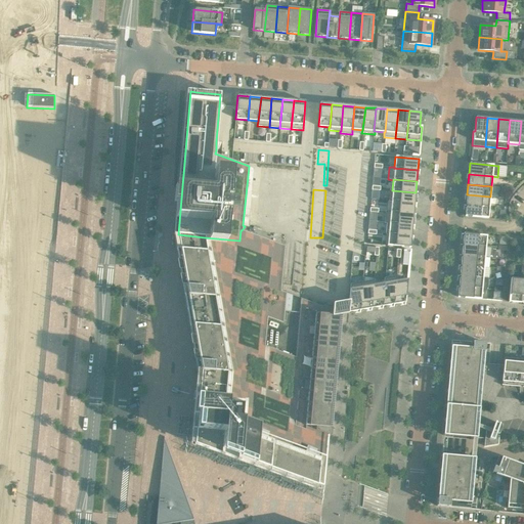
[(389,201),(389,202),(391,202),(391,201),(415,203),(416,192),(392,190),(392,189),(390,189),(389,201)]
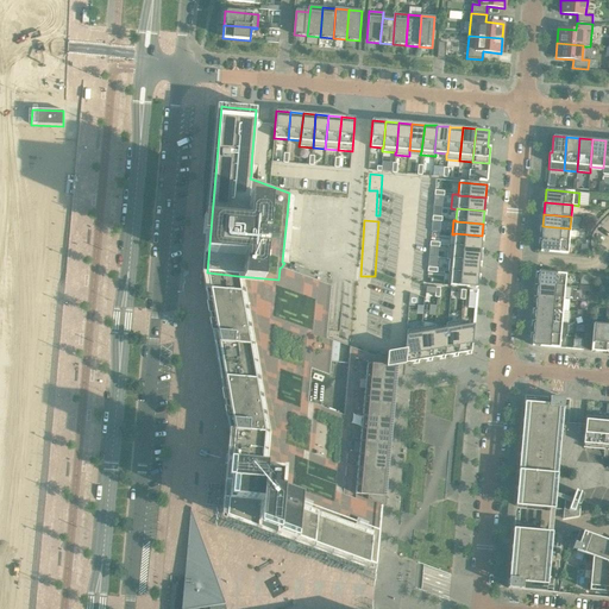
[(569,242),(570,228),(542,226),(541,239),(569,242)]
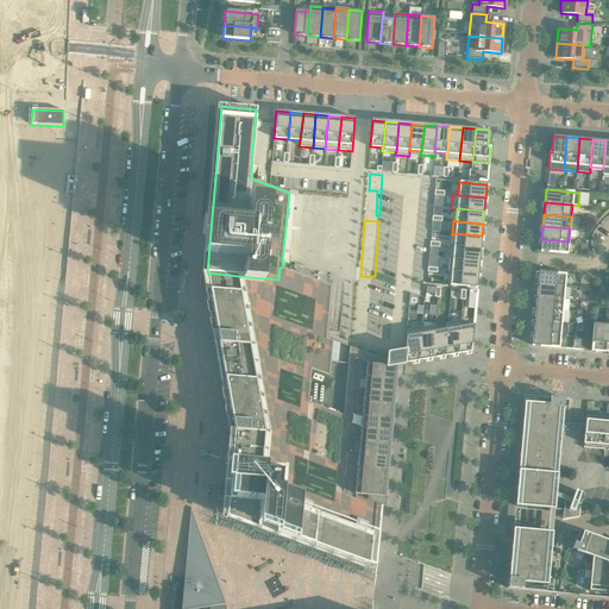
[(453,245),(453,246),(481,249),(482,237),(482,236),(454,233),(454,234),(453,245)]
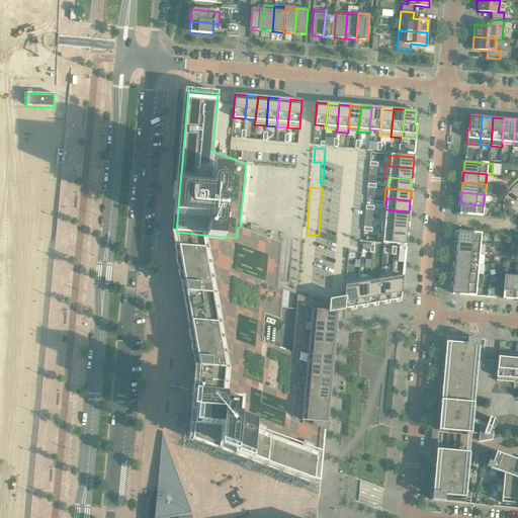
[(483,216),(484,205),(460,203),(459,213),(483,216)]
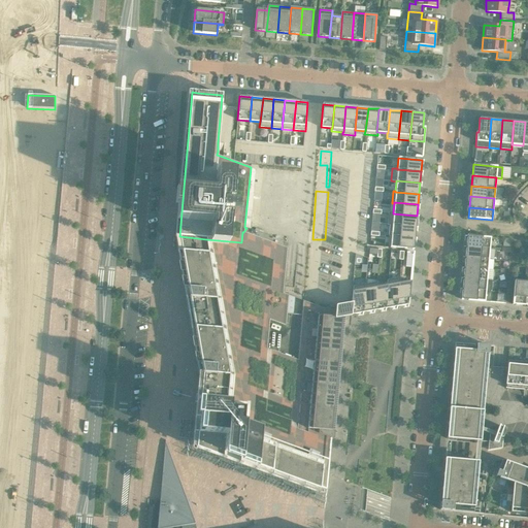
[(387,224),(387,225),(390,225),(416,227),(417,216),(393,213),(393,212),(389,212),(388,213),(387,224)]
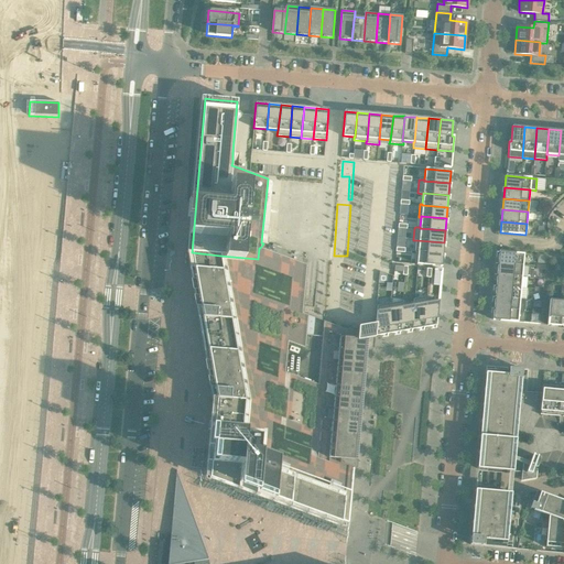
[(415,251),(415,252),(418,252),(443,255),(443,253),(444,242),(416,240),(415,251)]
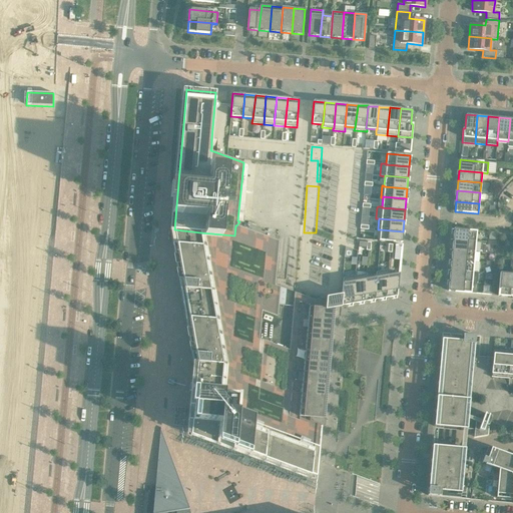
[(313,512),(317,483),(350,495),(350,496),(374,504),(378,506),(378,505),(380,485),(380,484),(352,474),(328,466),(329,461),(340,342),(336,341),(338,309),(341,308),(341,306),(342,295),(340,295),(326,298),(320,299),(315,300),(310,298),(305,296),(300,295),(296,293),(294,292),(281,287),(276,285),(279,241),(280,235),(278,235),(242,222),(239,221),(236,225),(235,225),(234,235),(200,232),(174,229),(160,227),(169,288),(160,427),(152,512),(313,512)]
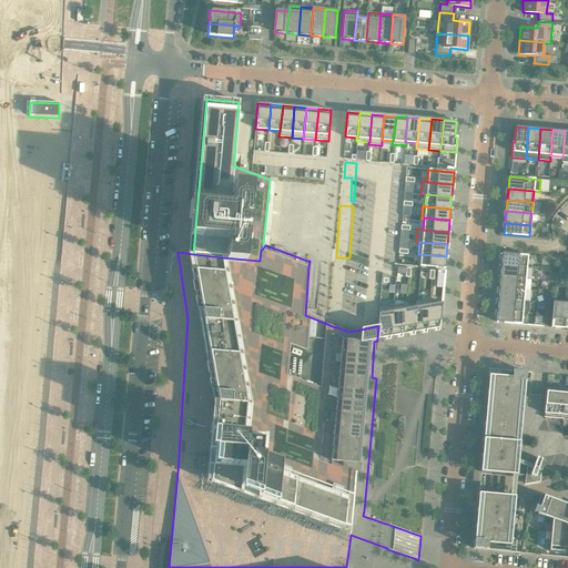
[(527,267),(528,255),(503,253),(501,265),(527,267)]
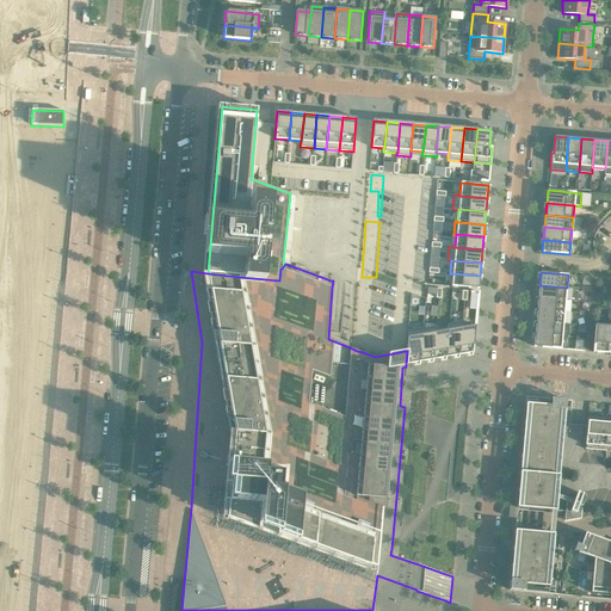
[(452,273),(451,287),(479,289),(480,276),(452,273)]
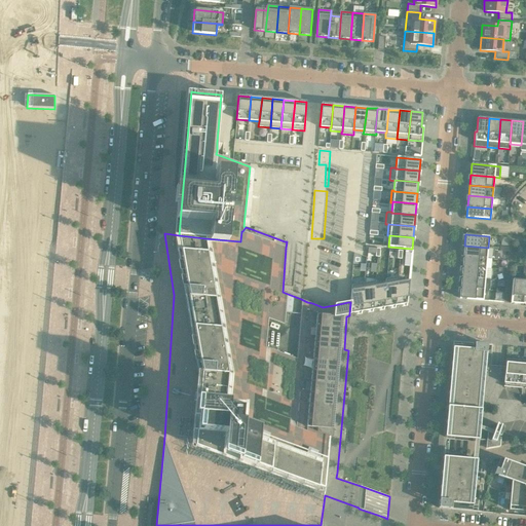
[(487,258),(488,248),(464,246),(463,256),(487,258)]
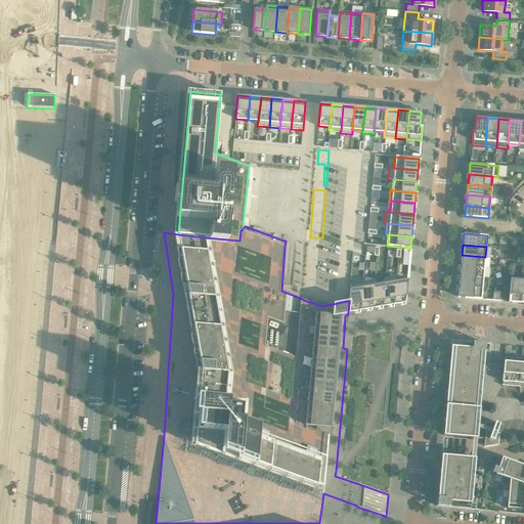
[(484,267),(485,257),(462,255),(461,265),(484,267)]
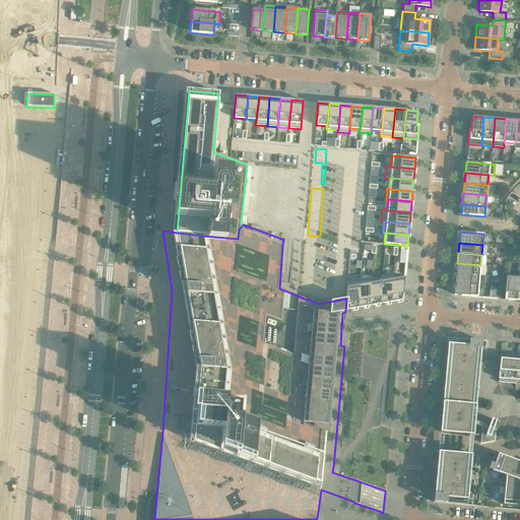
[(479,275),(480,265),(457,263),(456,274),(484,276),(479,275)]
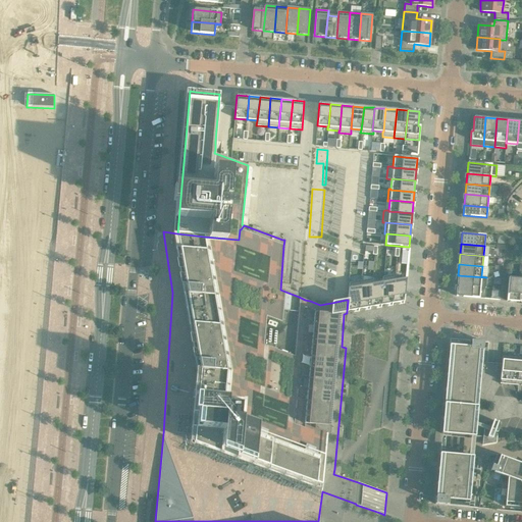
[(383,282),(380,306),(381,305),(392,304),(395,280),(396,275),(395,275),(383,277),(382,277),(382,282),(383,282)]
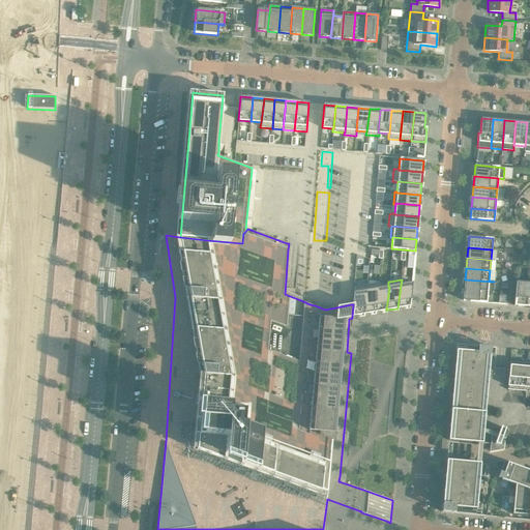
[(493,292),(494,282),(465,280),(464,290),(493,292)]
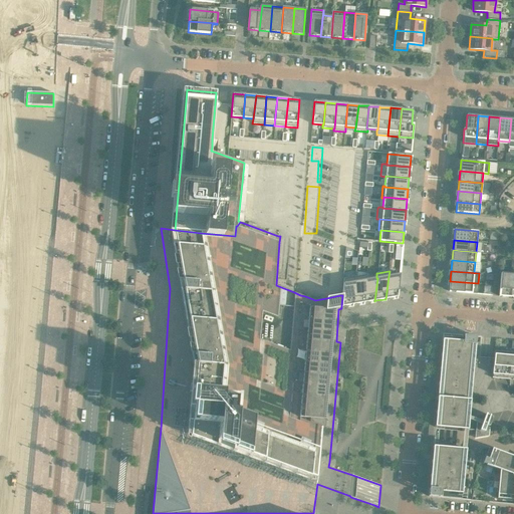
[(510,297),(512,274),(501,273),(499,296),(510,297)]
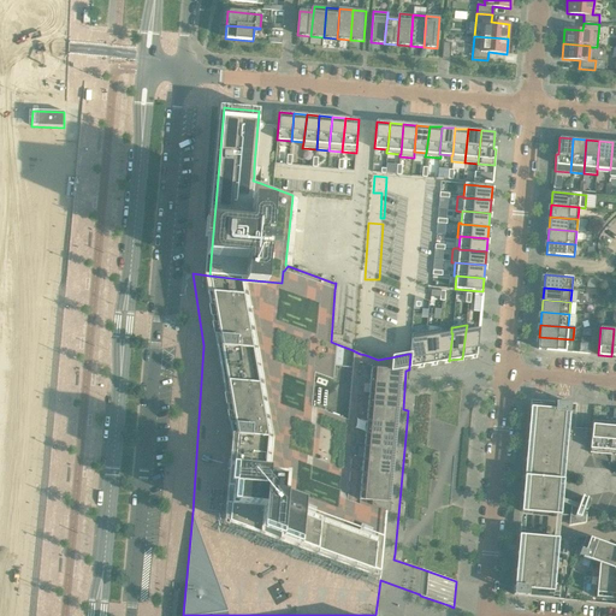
[(466,331),(462,359),(463,359),(477,356),(479,329),(478,329),(466,331)]
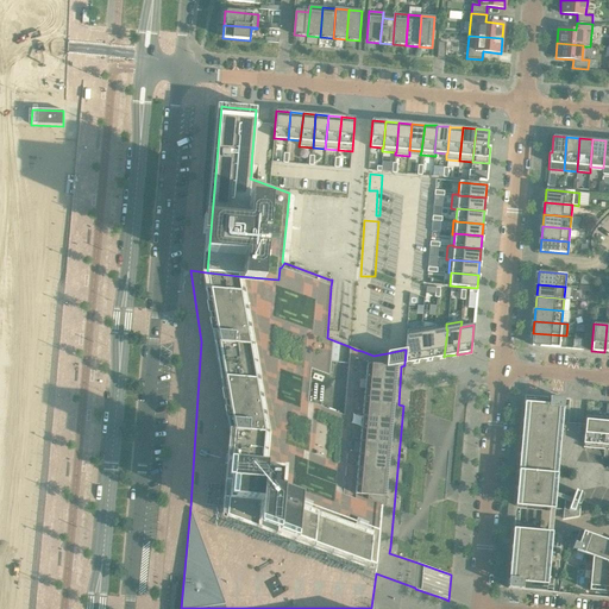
[(421,328),(419,360),(431,358),(434,332),(435,326),(434,326),(421,328)]
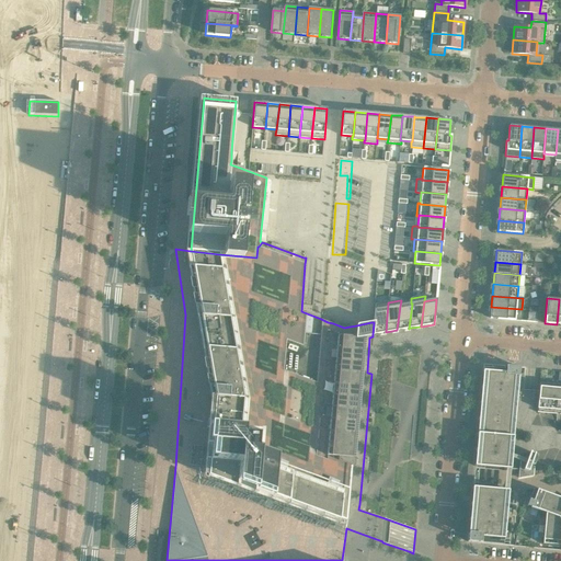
[(374,322),(373,334),(385,332),(386,332),(388,302),(375,305),(374,322)]
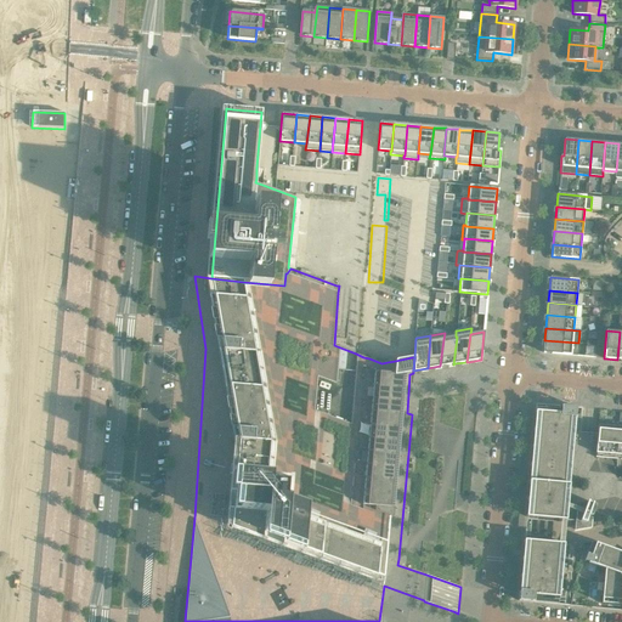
[(444,339),(440,366),(441,366),(453,365),(457,337),(456,337),(444,339)]
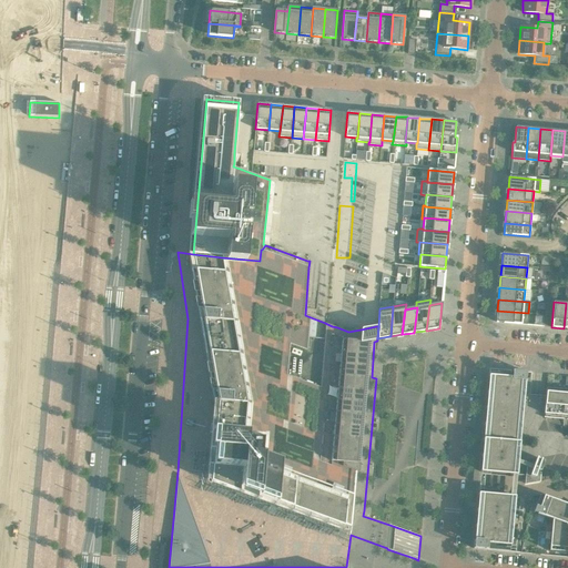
[(527,325),(528,313),(497,311),(496,322),(527,325)]
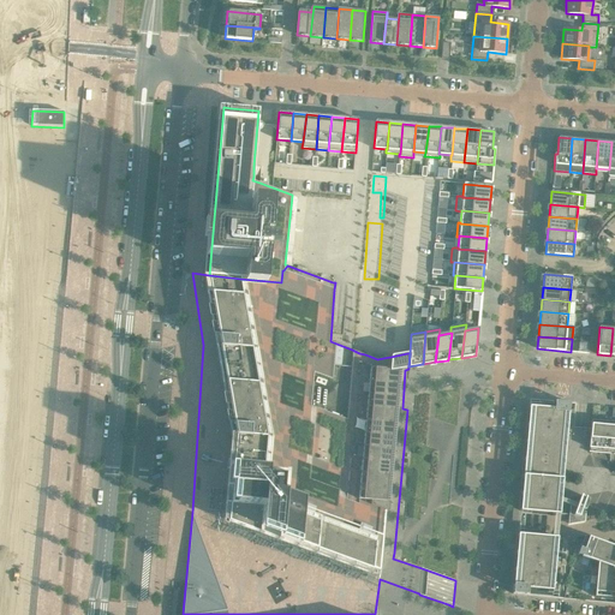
[(614,406),(539,400),(538,407),(530,406),(520,511),(555,514),(568,515),(568,524),(585,521),(585,517),(613,512),(614,512),(614,406)]
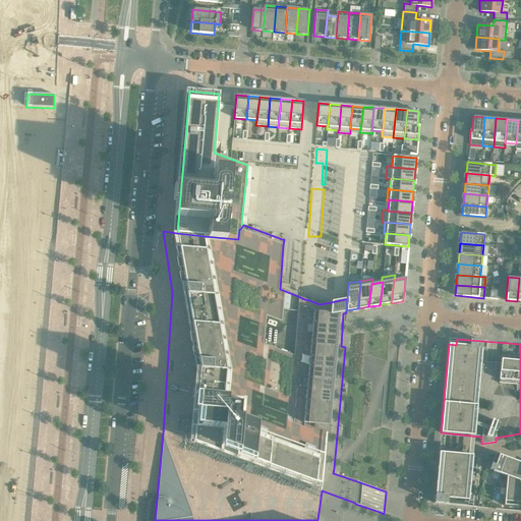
[(473,501),(476,474),(477,456),(439,453),(435,498),(464,501),(467,501),(473,501)]
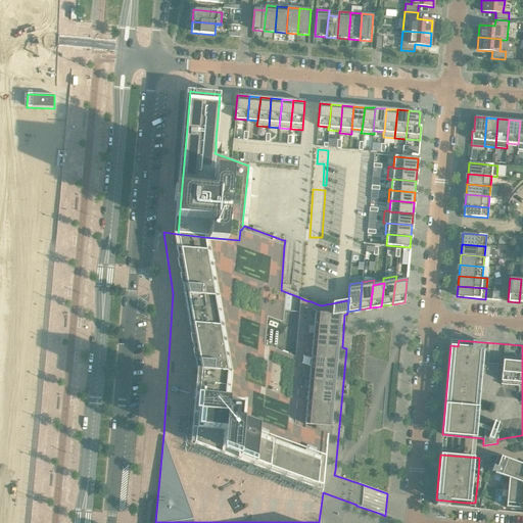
[(522,463),(522,465),(501,457),(494,473),(509,478),(506,504),(522,505),(522,510),(522,509),(522,463)]
